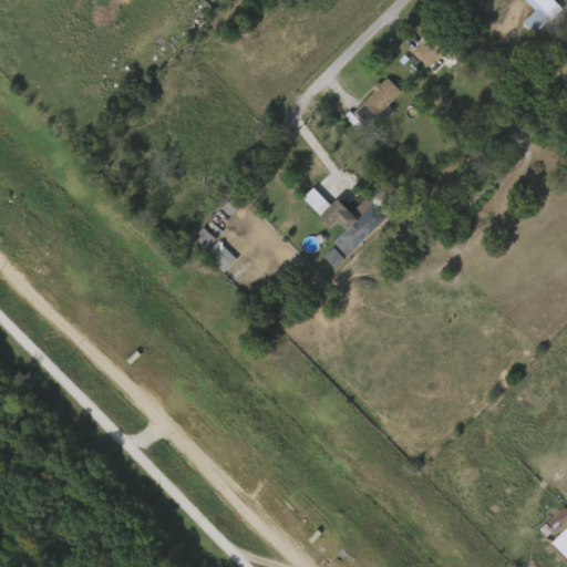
[(452,42),(428,68),(411,52),(435,27),(452,42)]
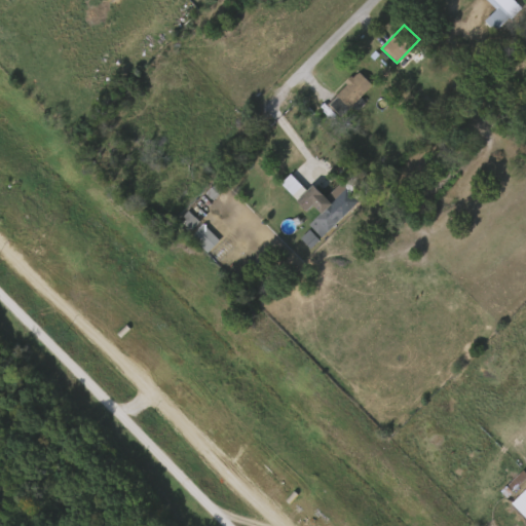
[(360,72),(373,85),(361,98),(366,103),(358,111),(352,106),(339,118),(326,105),(347,84),(345,82),(351,76),(353,78),(360,72)]
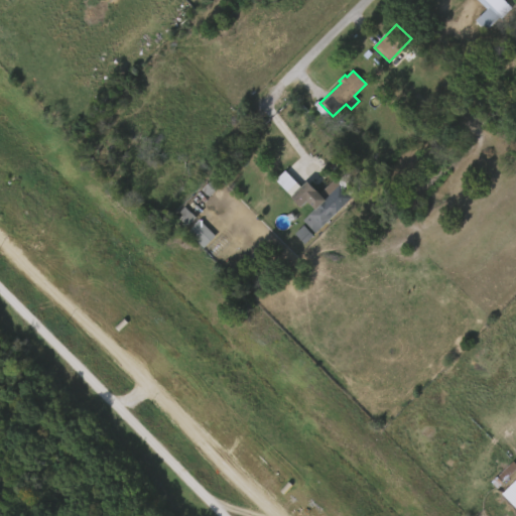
[(354,197),(316,234),(303,221),(323,202),(317,197),(337,178),(354,197)]
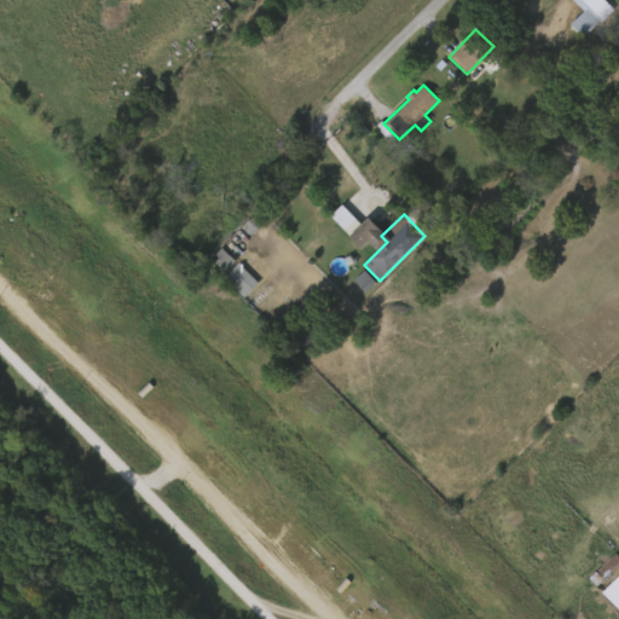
[(343,284),(356,296),(366,285),(353,272),(343,284)]
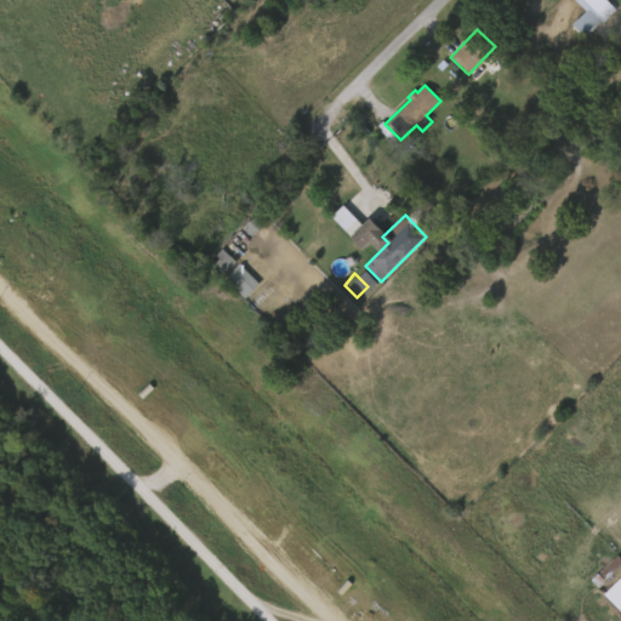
[(620,569),(593,596),(613,616),(620,608),(620,569)]
